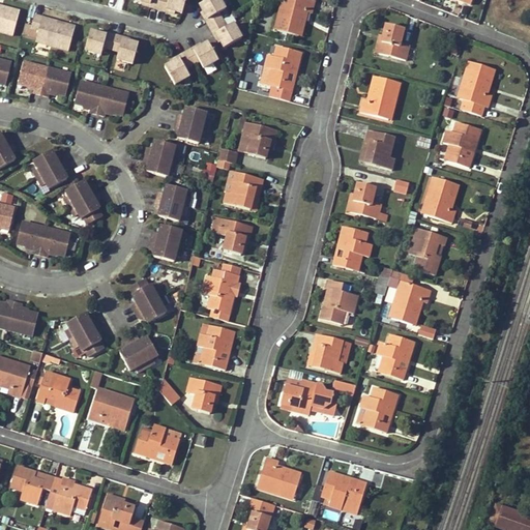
[(169,8),(171,9),(173,10),(182,12),(185,0),(136,0),(139,1),(142,2),(145,2),(144,6),(168,12),(169,8)]
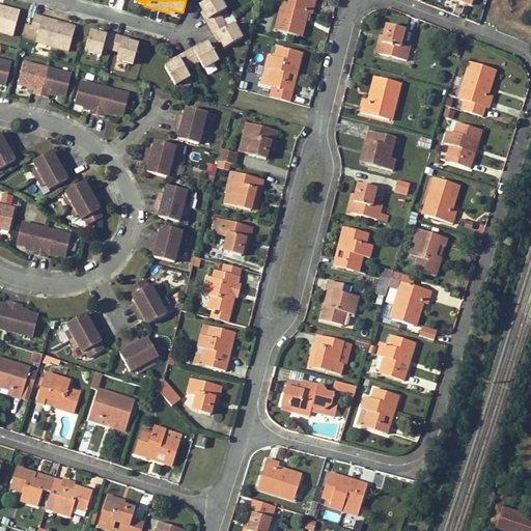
[(205,9),(207,12),(210,16),(206,18),(218,37),(219,40),(223,38),(224,42),(229,49),(244,40),(234,24),(228,28),(221,15),(227,11),(220,0),(213,0),(203,5),(205,9)]
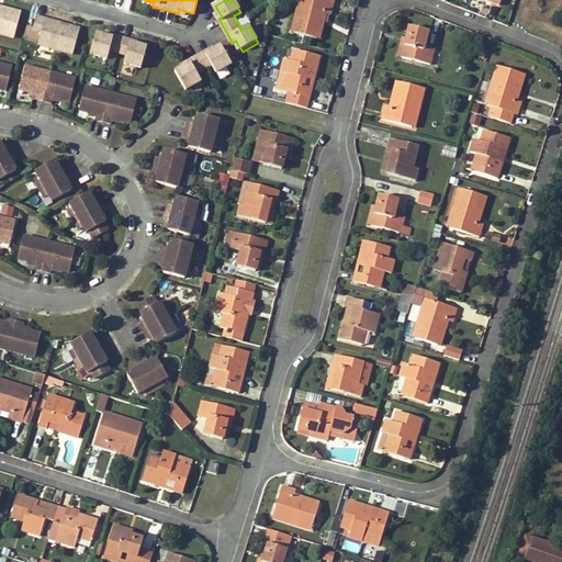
[(299,0),(290,33),(294,33),(302,0),(299,0)]
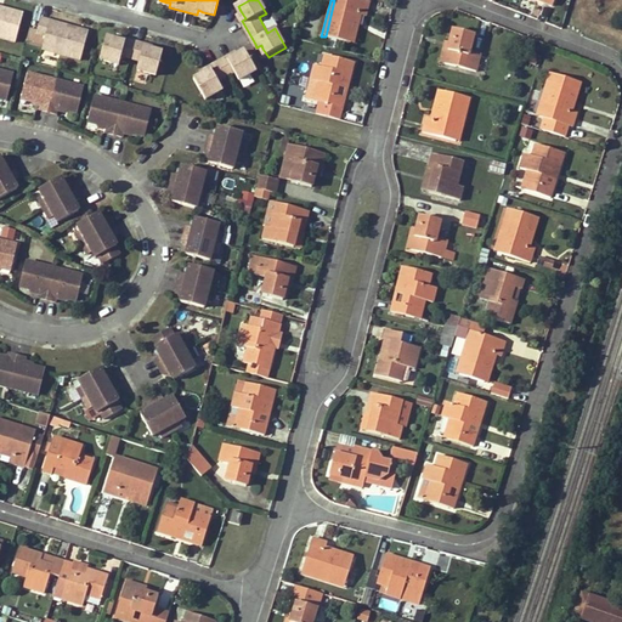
[(369,1),(363,0),(334,0),(326,37),(350,44),(356,23),(350,22),(351,17),(357,15),(361,16),(366,17),(369,1)]
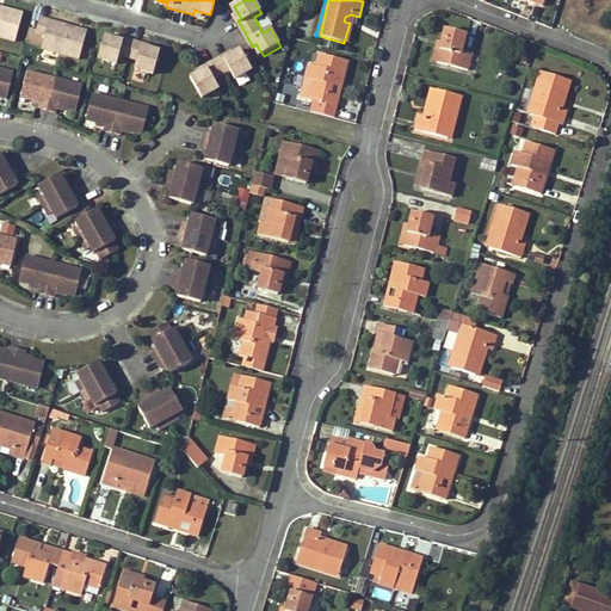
[(0,34),(16,38),(24,11),(11,7),(10,12),(0,10),(0,34)]
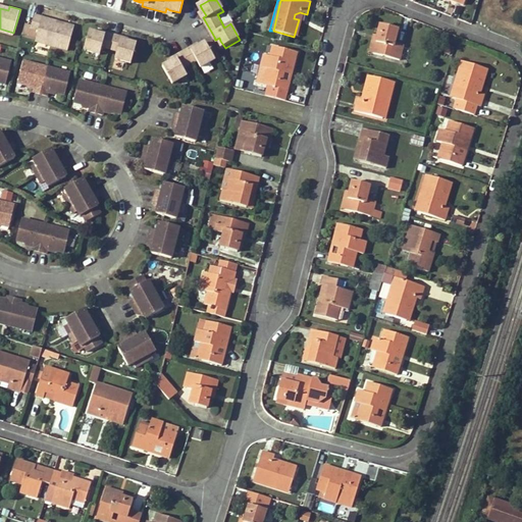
[(266,27),(267,12),(259,11),(258,27),(266,27)]
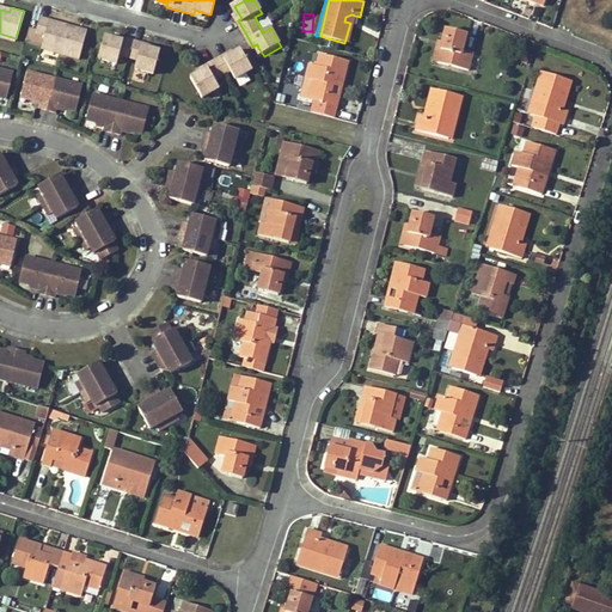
[(348,43),(355,16),(352,14),(346,17),(344,22),(350,23),(344,43),(348,43)]
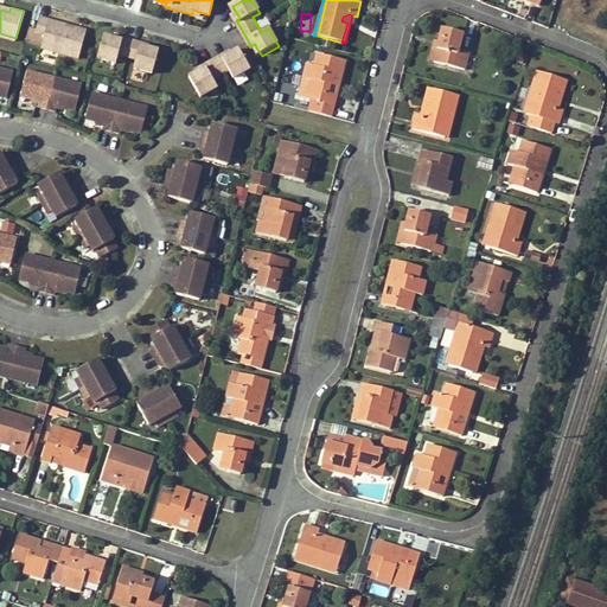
[(61,46),(59,50),(78,56),(87,29),(75,25),(72,30),(61,26),(62,21),(58,20),(42,16),(37,32),(45,36),(44,42),(61,46)]
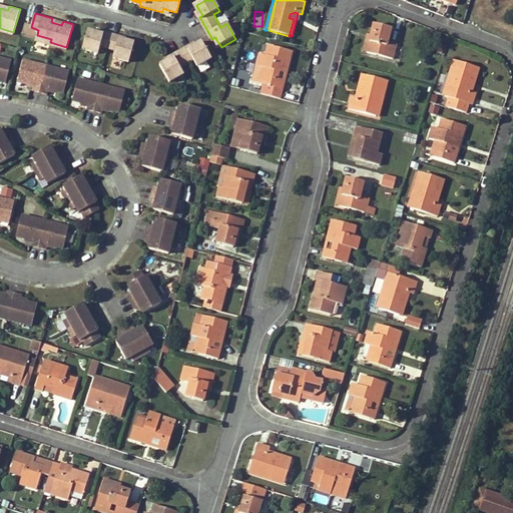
[(367,53),(393,60),(397,45),(388,43),(391,29),(375,25),(371,36),(367,53)]
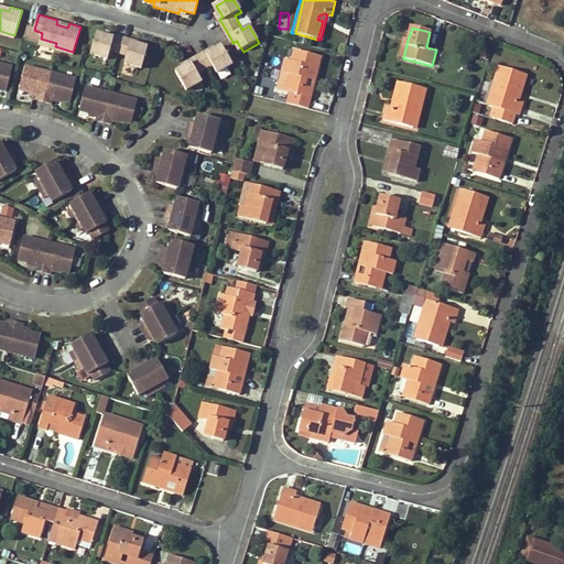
[(149,45),(138,43),(134,42),(134,39),(133,38),(130,38),(114,32),(110,32),(109,35),(105,34),(97,32),(91,55),(108,58),(110,52),(126,56),(125,64),(142,68),(149,45)]
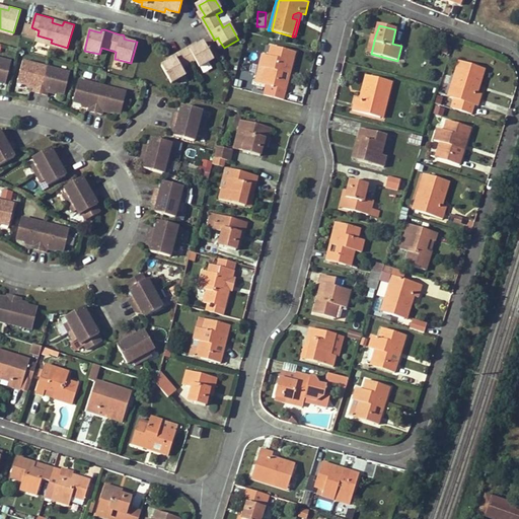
[(366,52),(371,54),(375,36),(370,34),(366,52)]
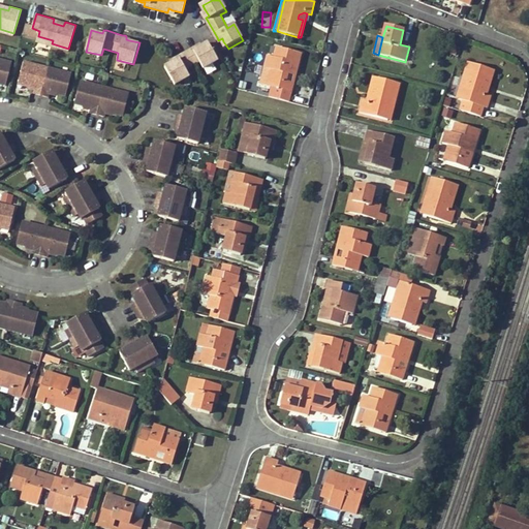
[(207,45),(200,50),(196,52),(194,49),(192,50),(175,60),(173,61),(175,65),(172,66),(164,70),(175,88),(190,79),(186,71),(199,64),(204,70),(217,62),(207,45)]
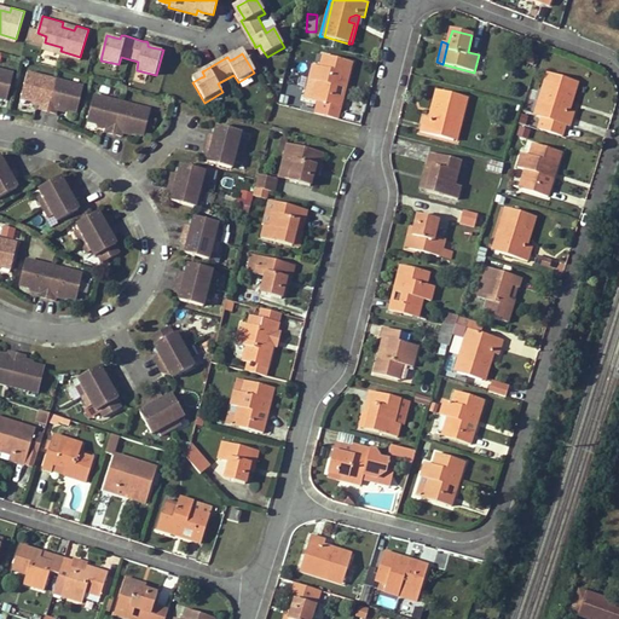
[(335,93),(337,87),(339,80),(347,82),(352,63),(324,55),(320,67),(313,64),(304,98),(318,102),(314,114),(337,120),(343,96),(335,93)]
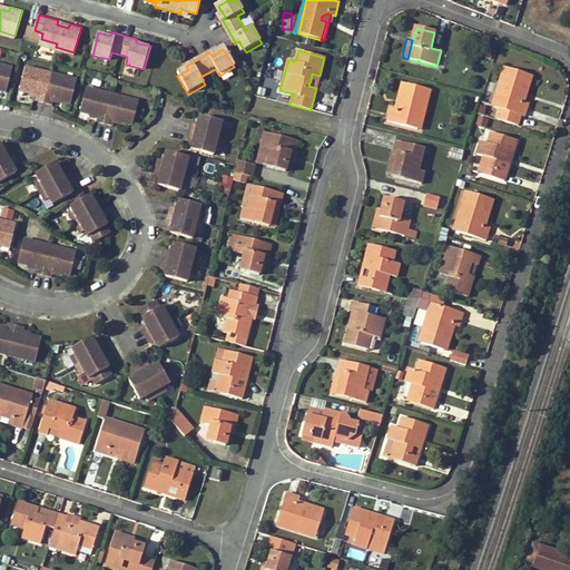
[(0,89),(9,91),(16,68),(0,64),(0,89)]
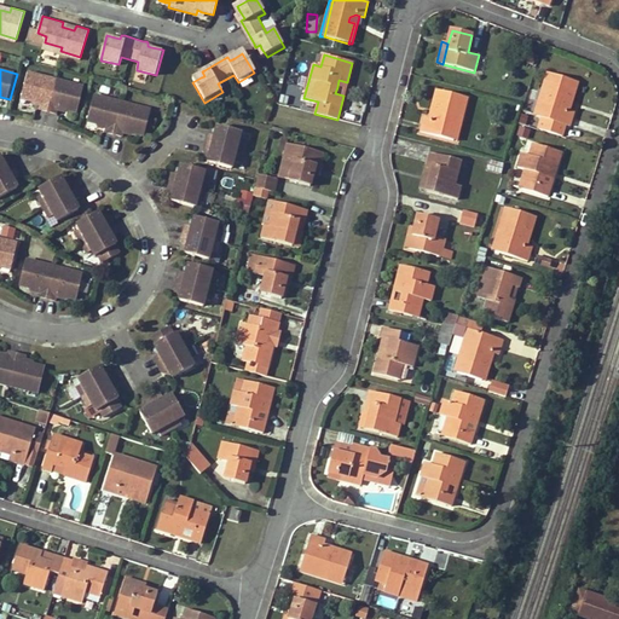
[(58,113),(61,106),(77,111),(85,85),(29,70),(23,96),(40,100),(38,106),(58,113)]
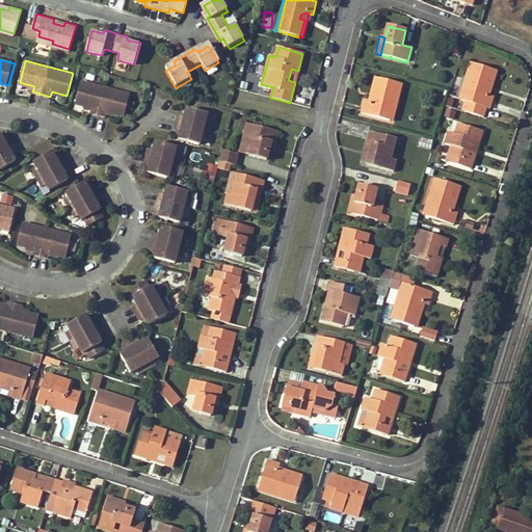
[(473,63),(471,62),(459,99),(461,100),(473,63)]
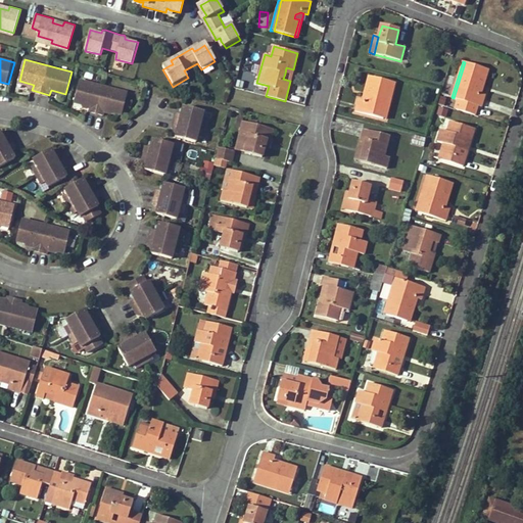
[(477,84),(481,85),(486,68),(465,62),(454,98),(458,100),(477,106),(481,107),(485,94),(481,93),(478,92),(476,87),(477,84)]
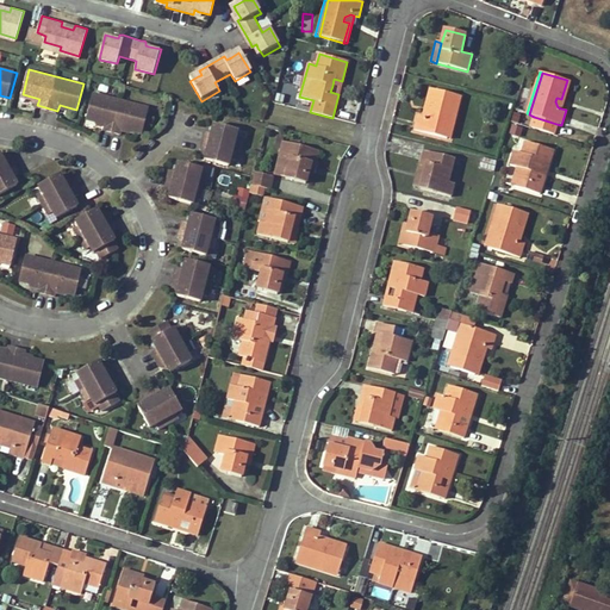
[(555,101),(558,107),(561,109),(571,81),(567,80),(561,99),(556,98),(555,101)]
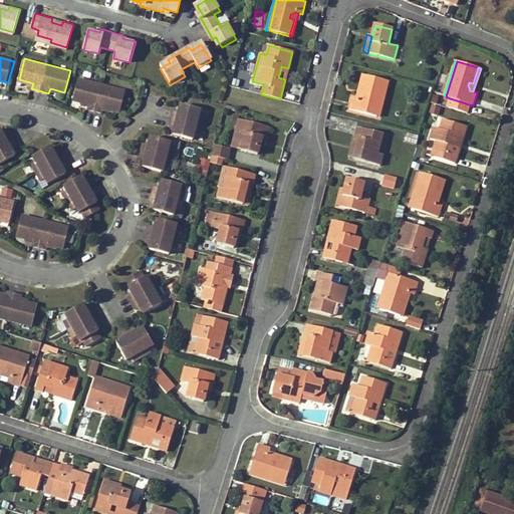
[(362,74),(356,97),(359,98),(363,96),(365,92),(360,91),(365,75),(362,74)]
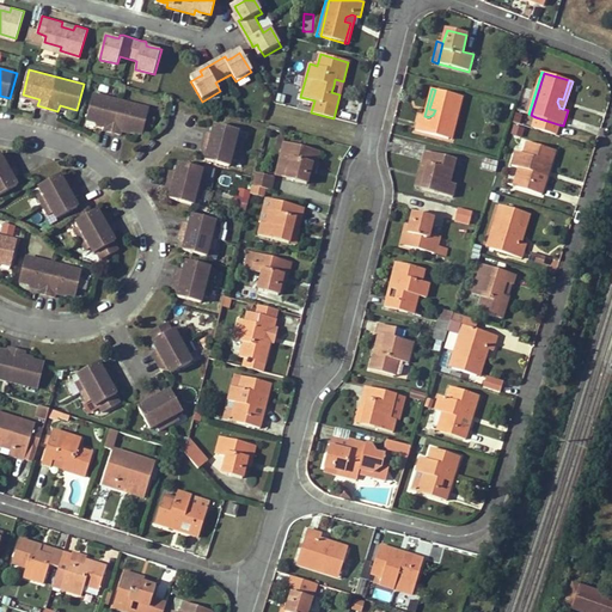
[(416,130),(448,139),(459,96),(435,90),(429,109),(435,110),(433,115),(428,117),(424,116),(420,116),(416,130)]
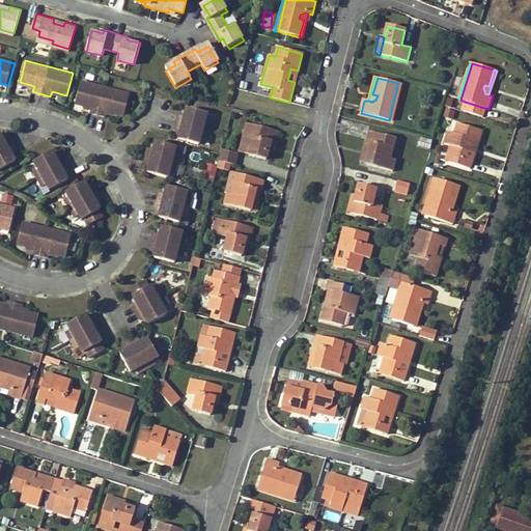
[(81,80),(75,103),(89,107),(88,112),(105,117),(107,111),(122,115),(129,93),(81,80)]
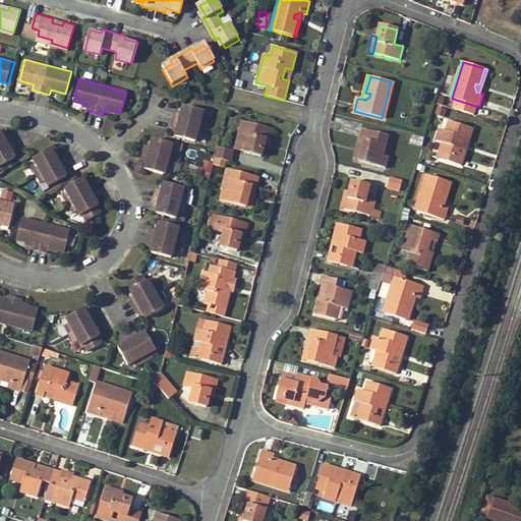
[(394,82),(391,81),(382,118),(385,119),(394,82)]
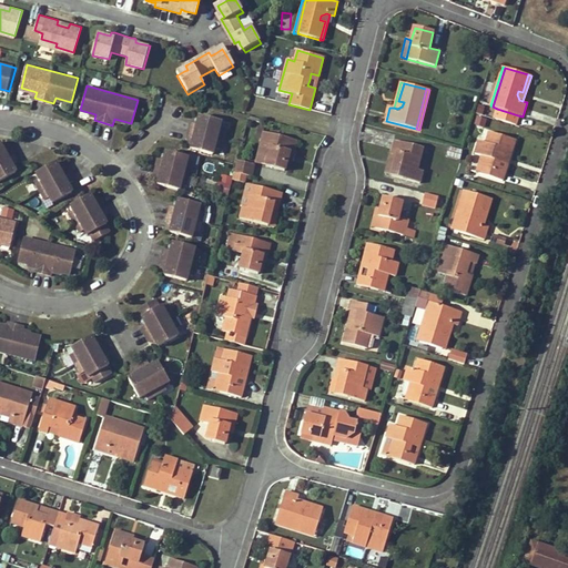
[(518,115),(497,109),(494,119),(516,125),(518,115)]
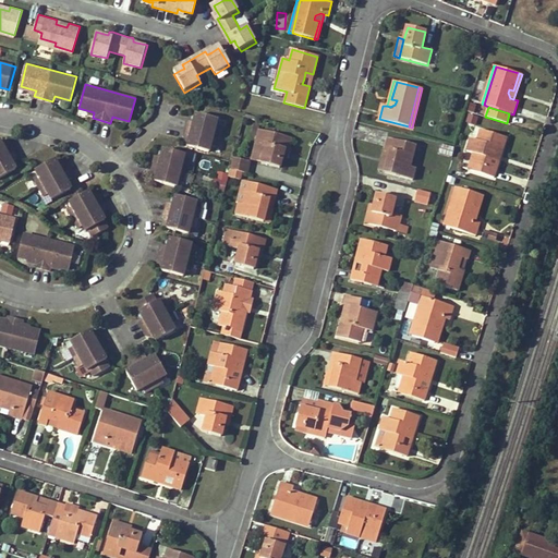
[(220,120),(198,114),(196,120),(196,123),(190,121),(186,136),(192,138),(190,146),(211,153),(214,146),(218,147),(223,128),(219,126),(220,120)]
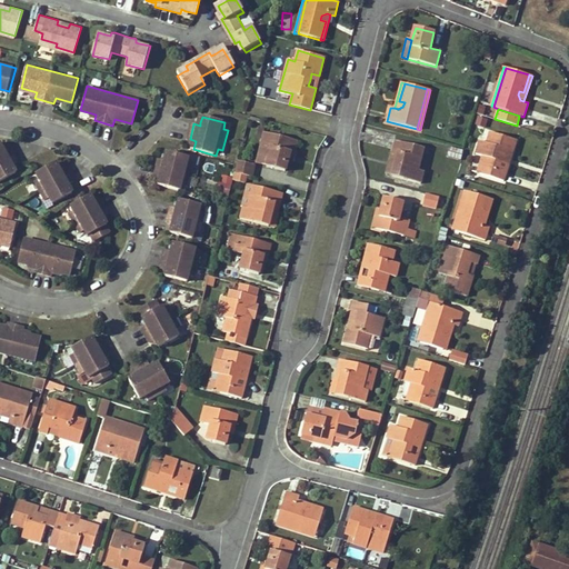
[(292,139),(263,131),(259,148),(269,151),(265,166),(283,171),(287,158),(292,139)]
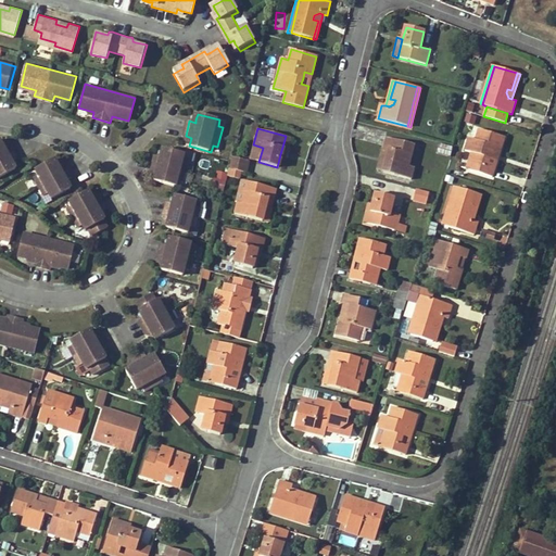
[(505,137),(479,129),(476,140),(469,138),(465,150),(471,152),(477,154),(471,171),(492,177),(495,167),(488,165),(490,160),(491,154),(498,156),(505,137)]
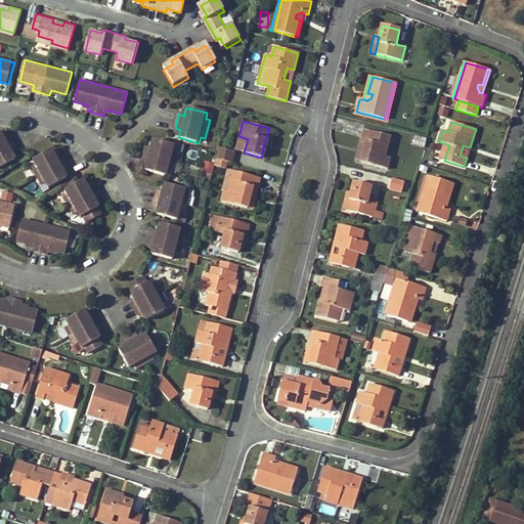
[(274,129),(269,128),(264,145),(269,146),(274,129)]
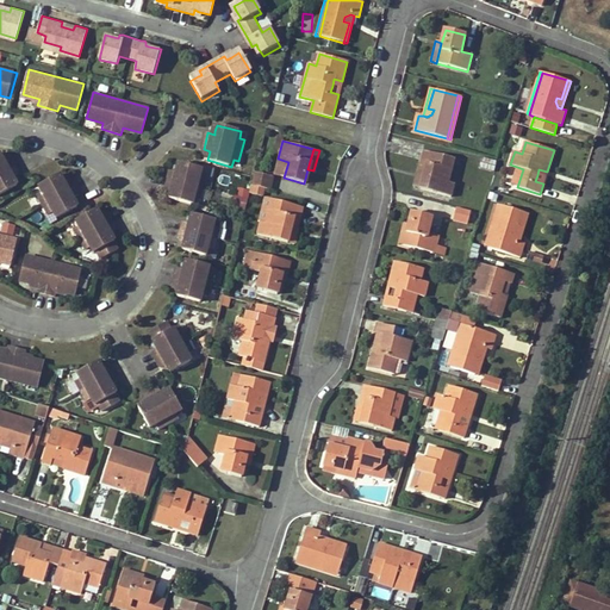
[(0,194),(14,187),(20,184),(18,179),(16,175),(20,172),(12,156),(6,160),(1,151),(0,151),(0,194)]
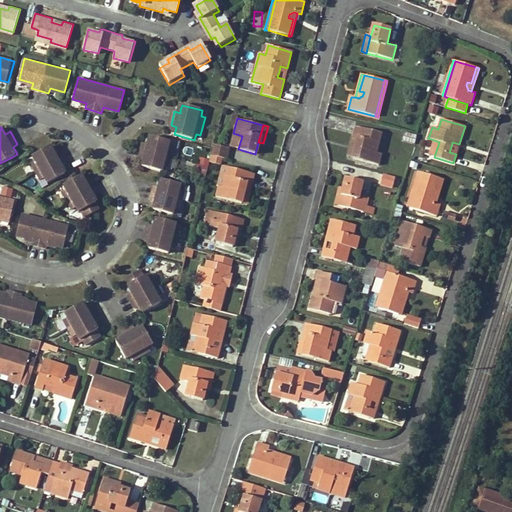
[(382,154),(377,152),(382,133),(356,127),(352,144),(357,146),(354,159),(379,165),(382,154)]
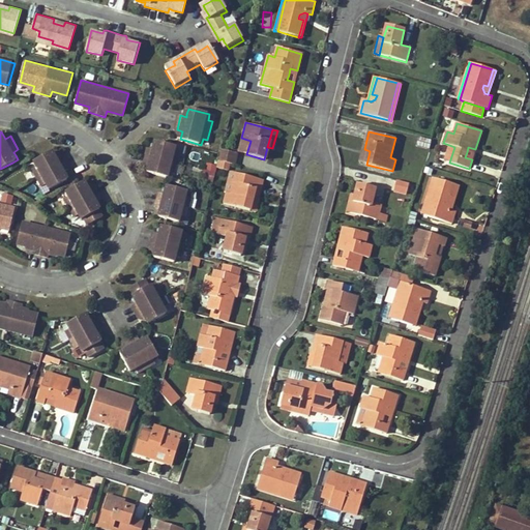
[(430,148),(432,139),(419,137),(417,145),(430,148)]
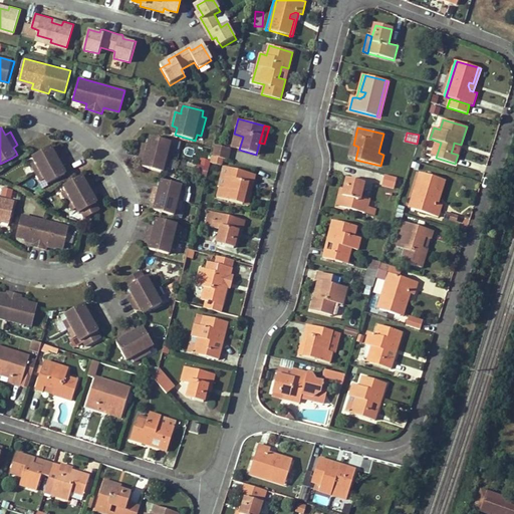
[(153,137),(150,146),(145,144),(141,158),(147,160),(145,167),(164,172),(166,167),(170,168),(173,157),(176,149),(171,148),(173,143),(153,137)]
